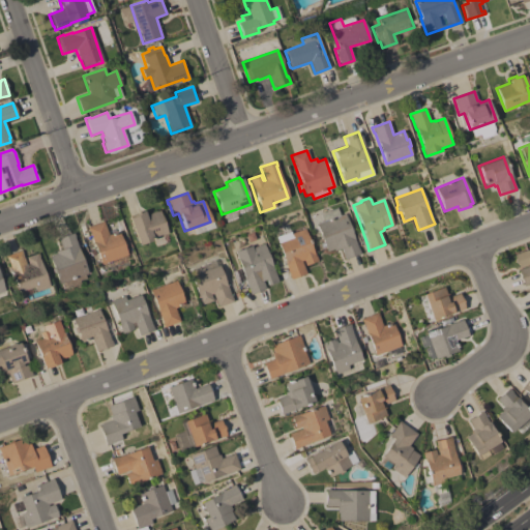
[(357,248),(358,248),(360,254),(345,259),(341,248),(334,251),(333,248),(326,252),(316,224),(323,221),(321,215),(337,209),(340,215),(345,213),(357,248)]
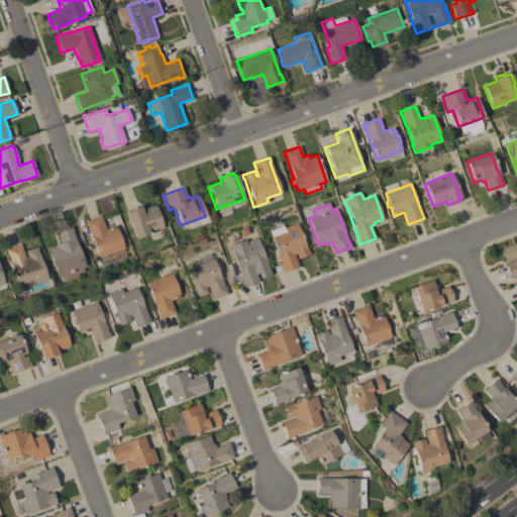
[(163,227),(148,232),(148,234),(134,239),(125,213),(126,212),(125,210),(139,206),(141,209),(154,205),(163,227)]
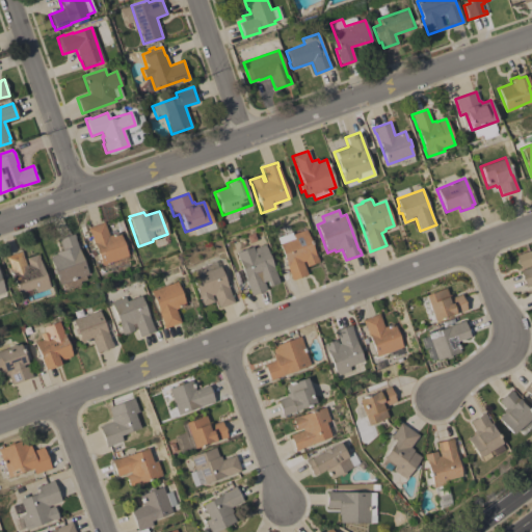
[(108,235),(118,232),(122,241),(125,242),(126,246),(124,247),(127,256),(100,265),(89,233),(88,233),(86,228),(103,222),(108,235)]
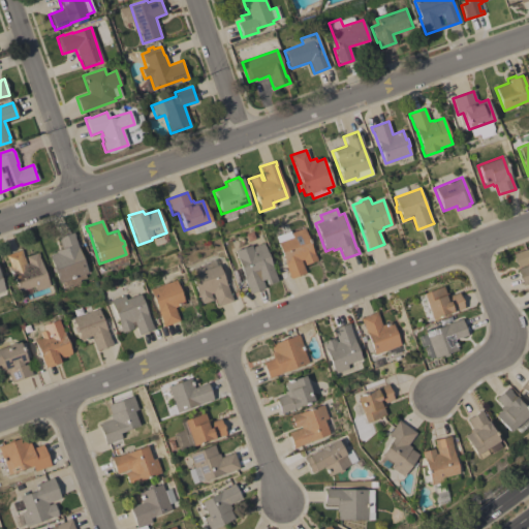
[(313,252),(313,251),(316,260),(305,265),(303,259),(301,260),(305,273),(290,279),(277,243),(292,238),(290,234),(304,228),(313,252)]
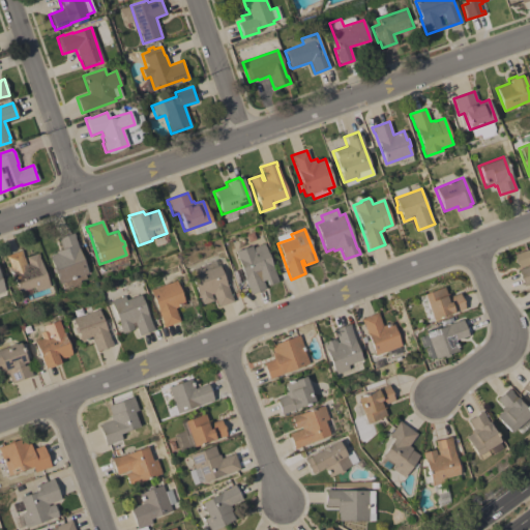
[(56,254),(55,252),(61,249),(57,238),(72,233),(86,273),(58,283),(49,256),(56,254)]
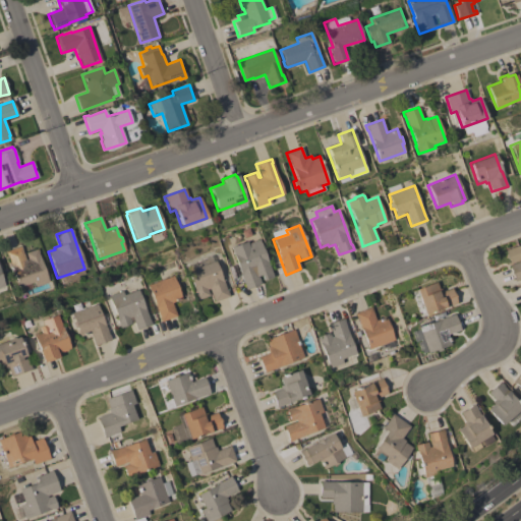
[(274,277),(263,281),(261,275),(257,276),(261,284),(245,289),(243,285),(244,285),(231,247),(247,241),(248,243),(259,239),(274,277)]
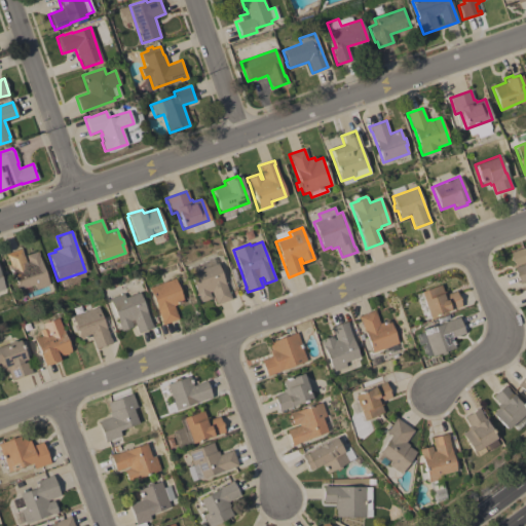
[(525,279),(522,282),(519,284),(516,276),(515,274),(516,274),(513,267),(525,262),(525,261),(514,265),(513,262),(512,262),(510,256),(511,255),(509,252),(519,249),(519,251),(525,248),(525,279)]
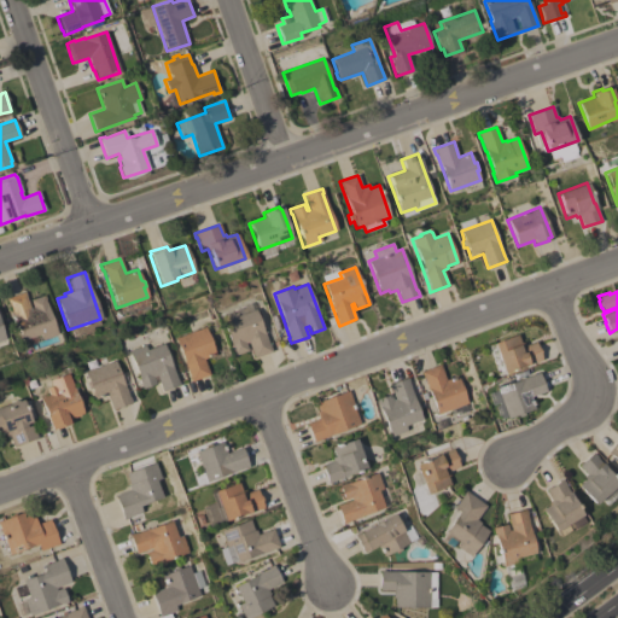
[(57,334),(40,339),(39,336),(21,342),(6,298),(24,292),(29,308),(31,307),(30,299),(44,296),(57,334)]
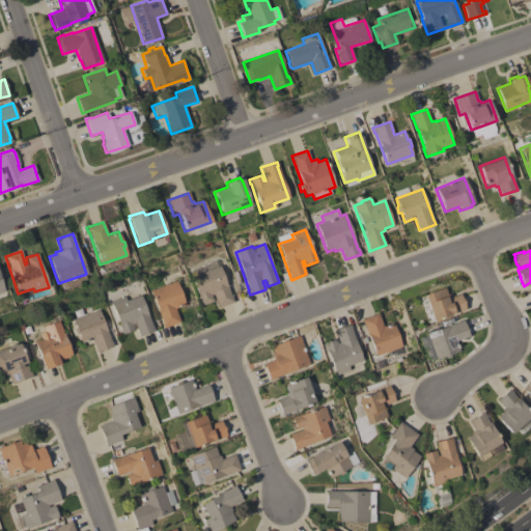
[(233,302),(219,307),(214,294),(211,295),(213,301),(201,306),(198,296),(199,296),(190,272),(202,267),(202,266),(216,260),(218,267),(220,266),(233,302)]
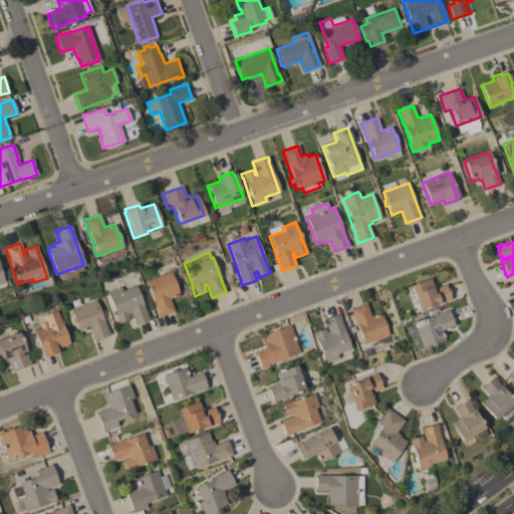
[(174,280),(176,279),(178,285),(177,286),(180,295),(170,298),(175,312),(159,317),(146,281),(171,272),(174,280)]
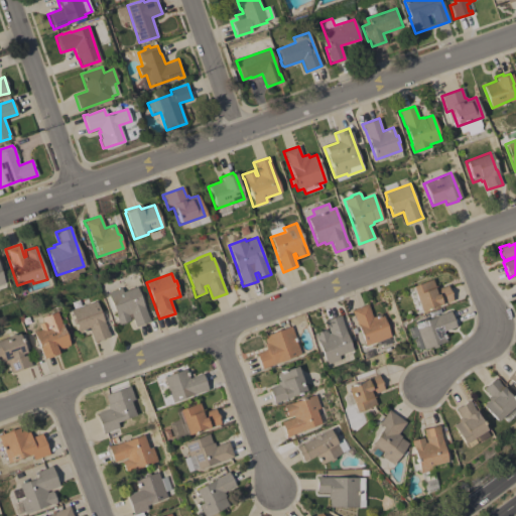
[(431,279),(433,286),(436,285),(437,288),(446,285),(452,300),(436,306),(436,305),(419,312),(410,287),(431,279)]
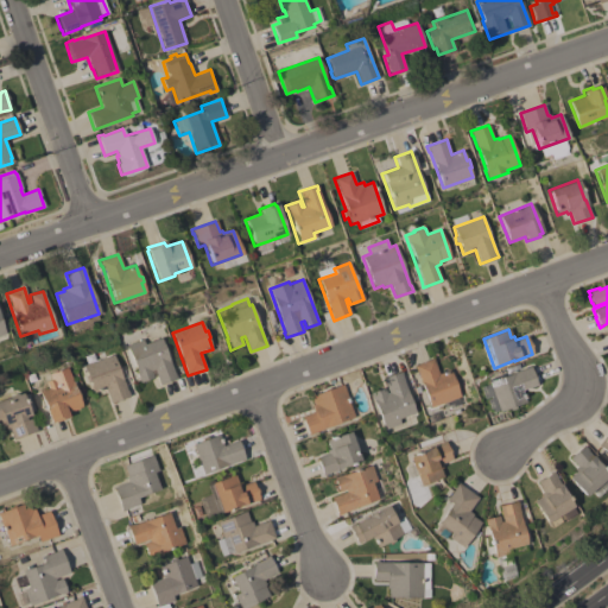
[(176,379),(159,385),(153,369),(150,371),(152,378),(140,382),(126,346),(143,339),(144,344),(160,337),(176,379)]
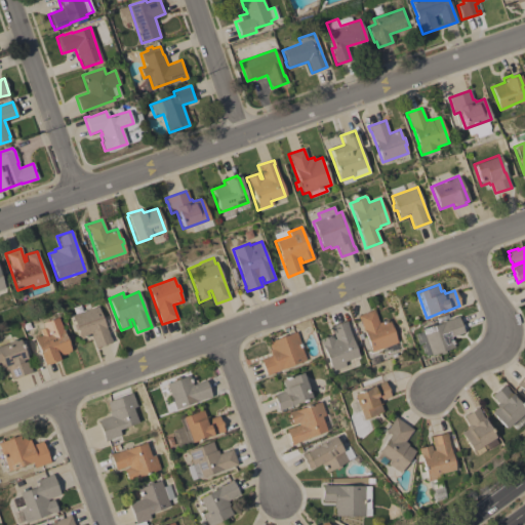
[(111,341),(95,348),(90,335),(81,338),(78,330),(75,331),(73,325),(75,324),(72,316),(97,307),(111,341)]
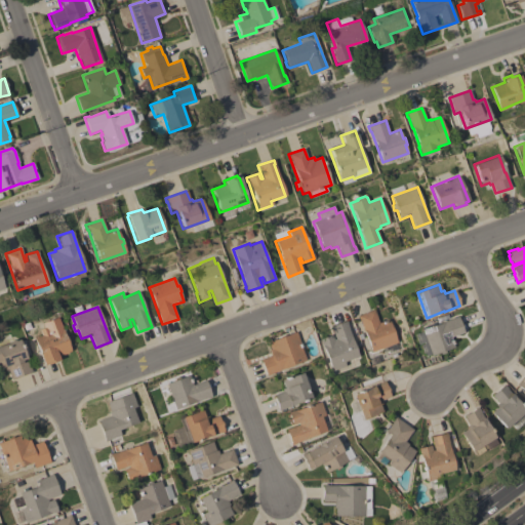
[(392,328),(395,328),(396,332),(395,334),(398,342),(372,352),(360,321),(359,321),(357,316),(373,310),(378,323),(389,319),(392,328)]
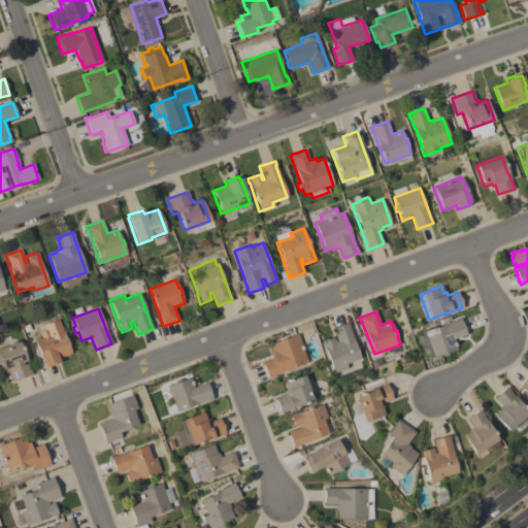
[(460,319),(466,334),(453,339),(457,350),(433,358),(424,331),(460,319)]
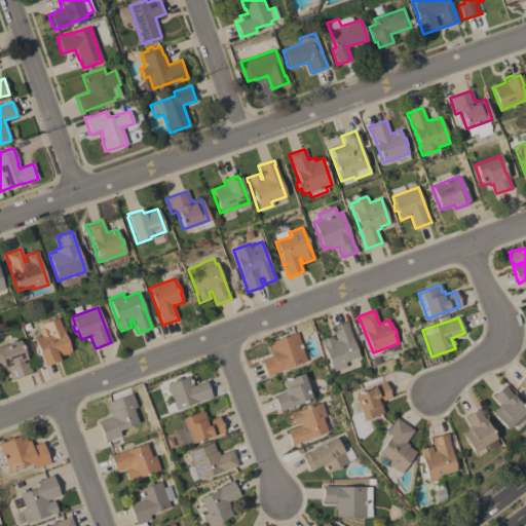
[(360,358),(345,363),(346,367),(332,372),(323,344),(322,345),(320,339),(332,335),(334,340),(335,339),(331,327),(347,322),(360,358)]
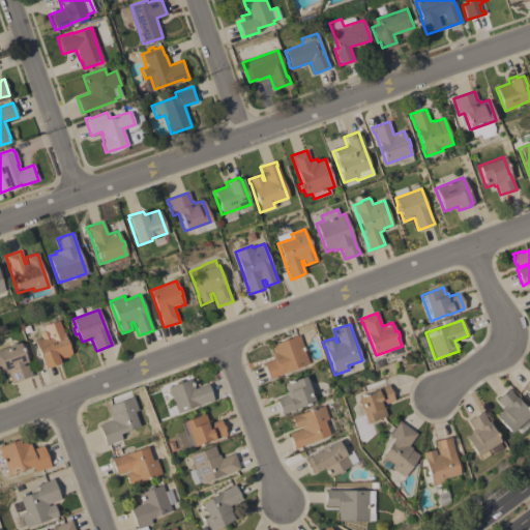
[(42,339),(40,333),(48,330),(50,335),(63,331),(71,354),(58,359),(59,363),(48,367),(48,366),(42,367),(38,356),(39,356),(34,342),(42,339)]
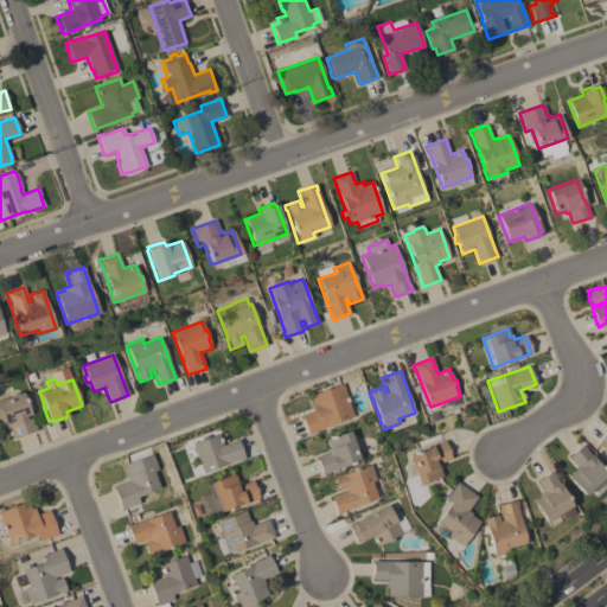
[(353,416),(313,432),(313,433),(308,434),(301,416),(313,411),(311,404),(313,403),(311,396),(342,384),(353,416)]
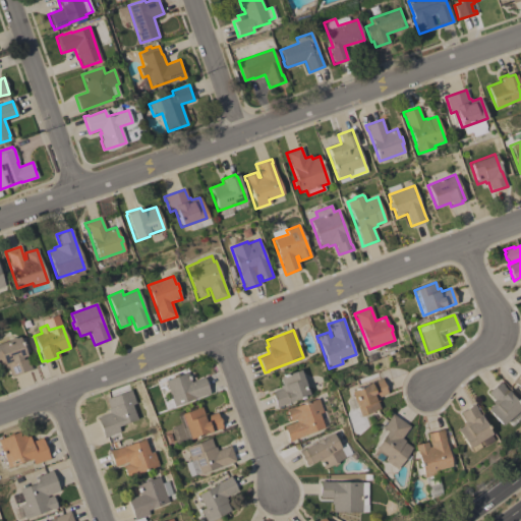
[(32,369),(11,377),(7,367),(5,368),(3,365),(0,365),(0,343),(8,341),(8,340),(14,337),(15,338),(19,337),(32,369)]
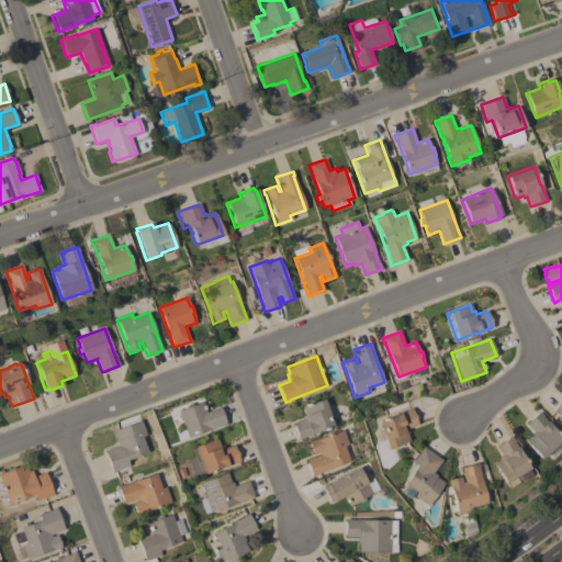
[(333,426),(315,433),(316,434),(299,440),(293,423),(302,419),(301,416),(304,415),(301,407),(323,398),(333,426)]
